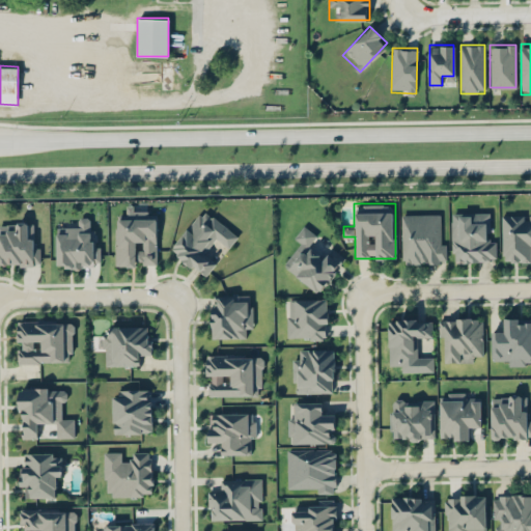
[(205,276),(217,260),(206,253),(216,240),(228,248),(239,233),(200,207),(170,251),(205,276)]
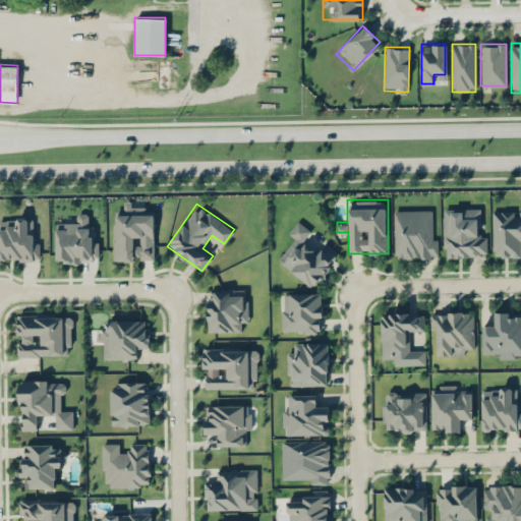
[(113,262),(154,261),(154,206),(113,207),(113,262)]
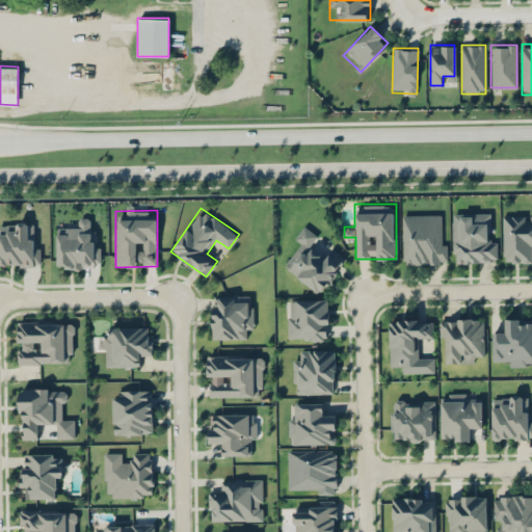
[(452,212),(452,262),(497,262),(497,240),(489,240),(489,212),(452,212)]
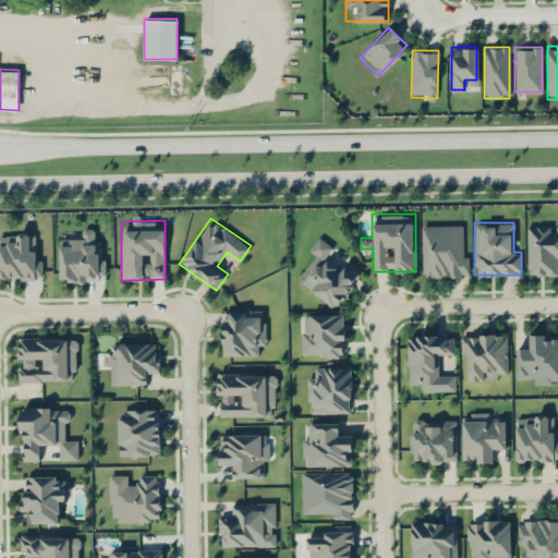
[(422,225),(422,276),(466,276),(466,225),(422,225)]
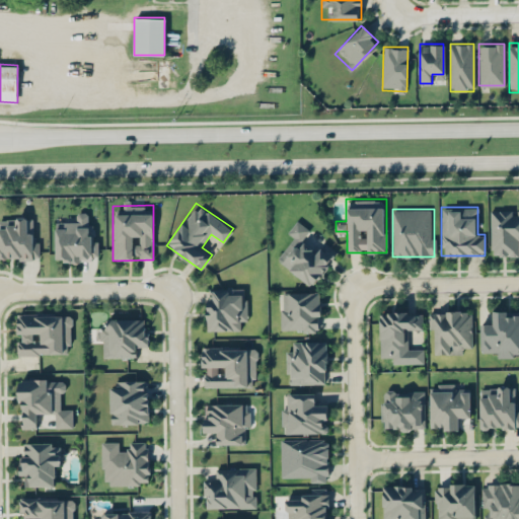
[(518,209),(490,209),(490,255),(518,255),(518,209)]
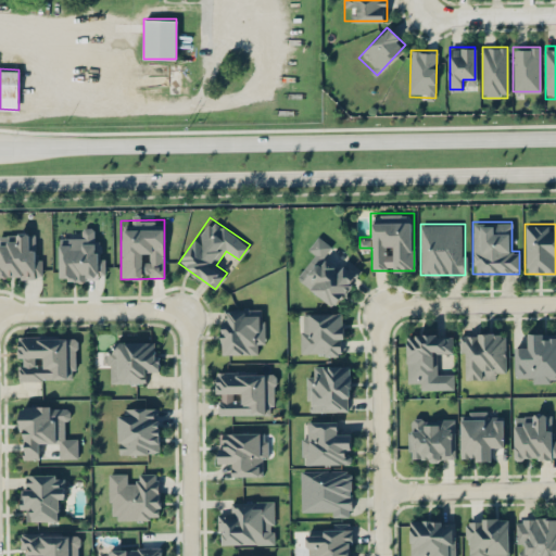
[(104,280),(104,242),(92,243),(92,227),(81,227),(81,237),(59,238),(59,280),(104,280)]
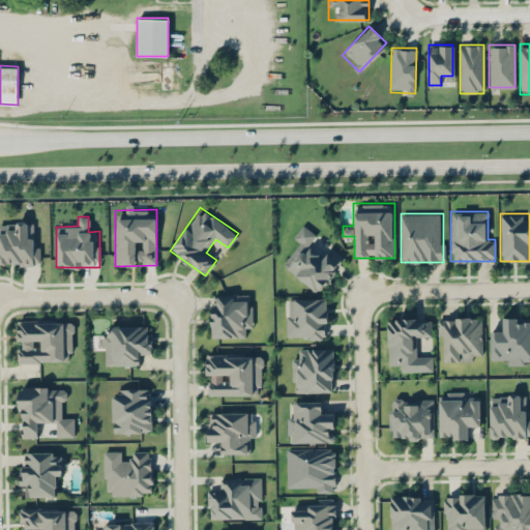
[(39,241),(31,241),(31,222),(0,222),(0,265),(39,265),(39,241)]
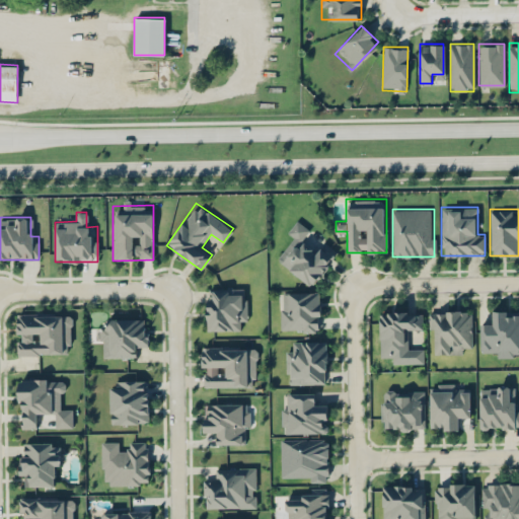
[(312,287),(338,251),(324,241),(319,249),(304,238),(310,229),(297,219),(286,234),(292,239),(276,261),(312,287)]
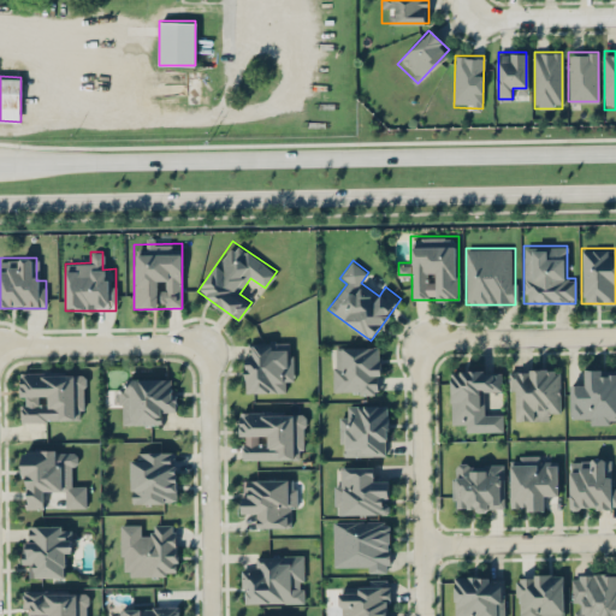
[(291,379),(291,341),(244,341),(244,391),(283,391),(283,379),(291,379)]
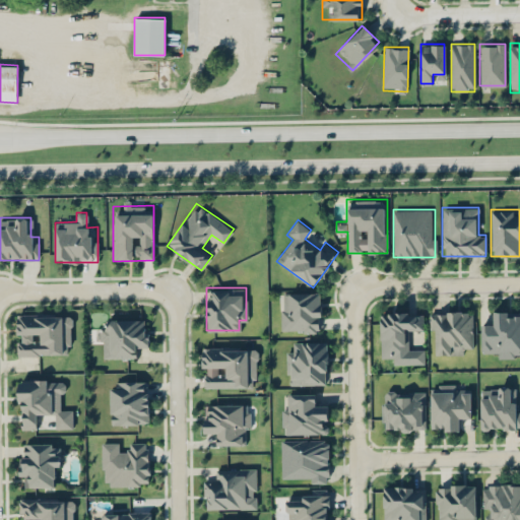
[(322,293),(280,293),(280,332),(322,332),(322,293)]
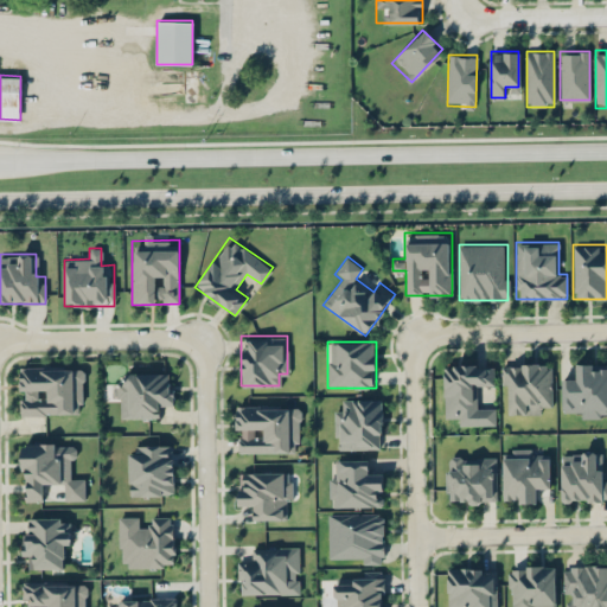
[(443,364),(445,414),(455,414),(455,425),(496,425),(496,403),(481,403),(481,388),(494,387),(493,363),(443,364)]
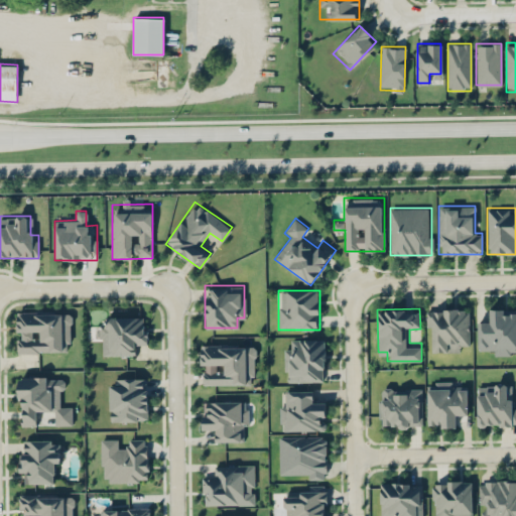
[(470,308),(425,308),(425,332),(433,332),(433,351),(459,351),(459,342),(470,342),(470,308)]
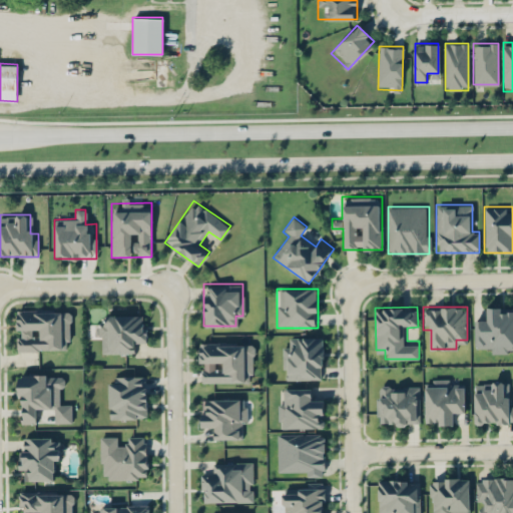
[(512,307),(484,307),(484,316),(475,316),(475,352),(512,352),(512,307)]
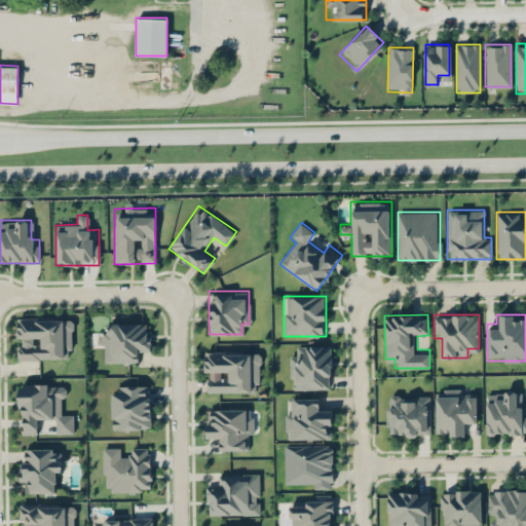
[(17,360),(72,359),(72,315),(16,316),(17,360)]
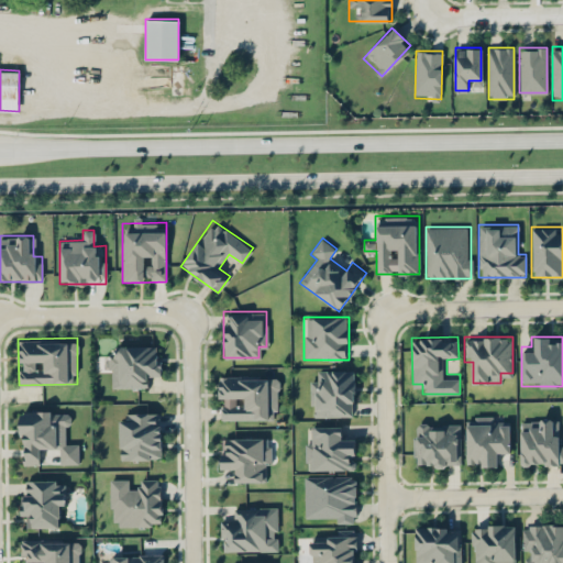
[(161,376),(161,345),(108,345),(108,388),(148,388),(148,376),(161,376)]
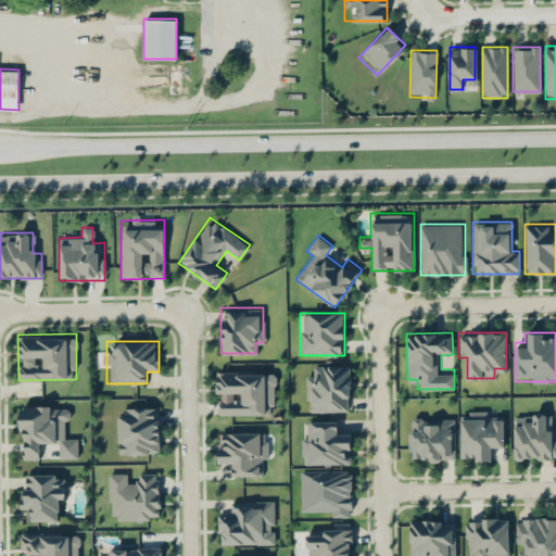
[(349,412),(349,365),(316,365),(316,376),(306,376),(306,412),(349,412)]
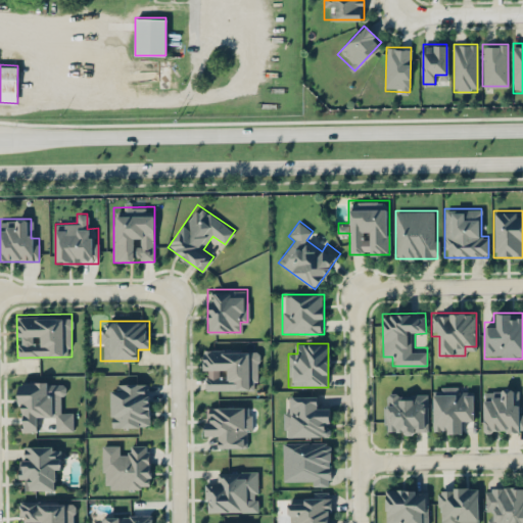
[(203,389),(257,389),(257,348),(203,348),(203,389)]
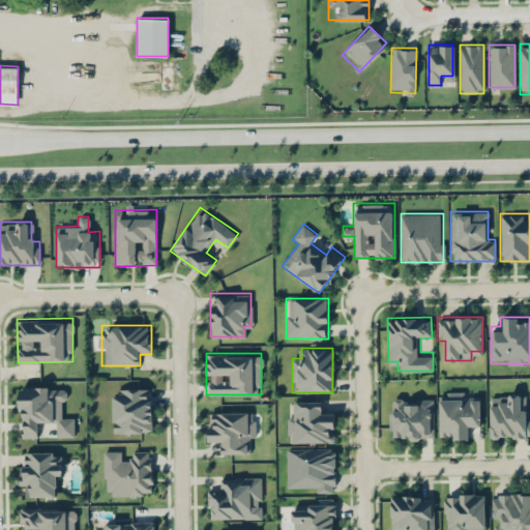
[(18,386),(19,437),(39,437),(39,424),(54,424),(54,437),(74,436),(74,417),(62,417),(62,385),(18,386)]
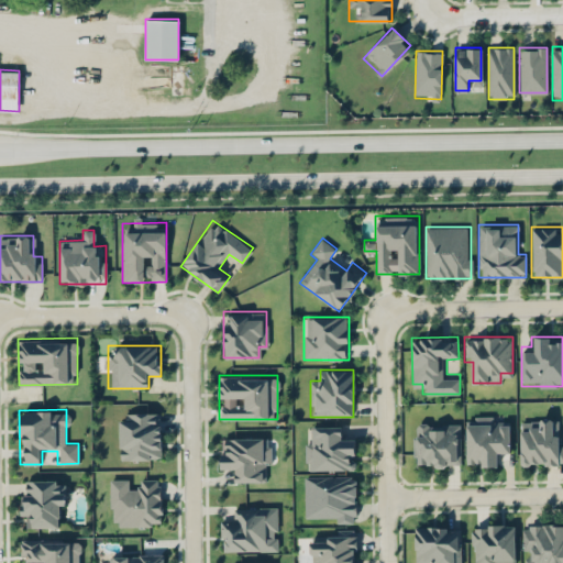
[(162,459),(161,411),(119,412),(120,460),(162,459)]
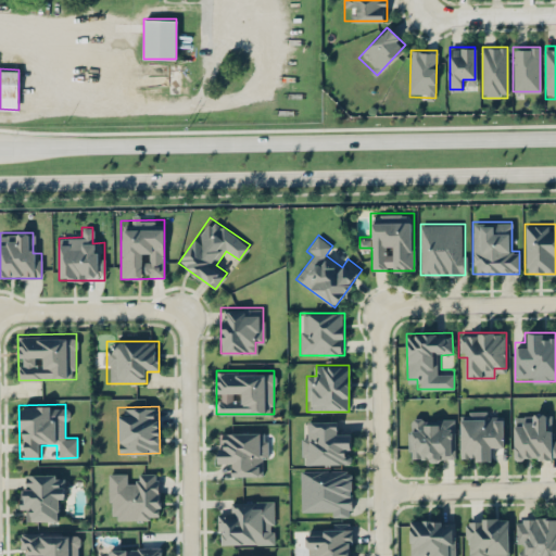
[(462,459),(491,459),(491,447),(504,447),(503,416),(487,416),(487,413),(460,414),(462,459)]
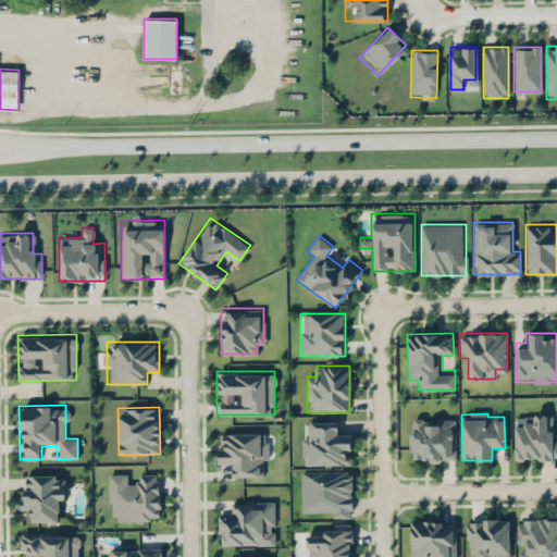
[(556,459),(556,413),(514,413),(514,459),(556,459)]
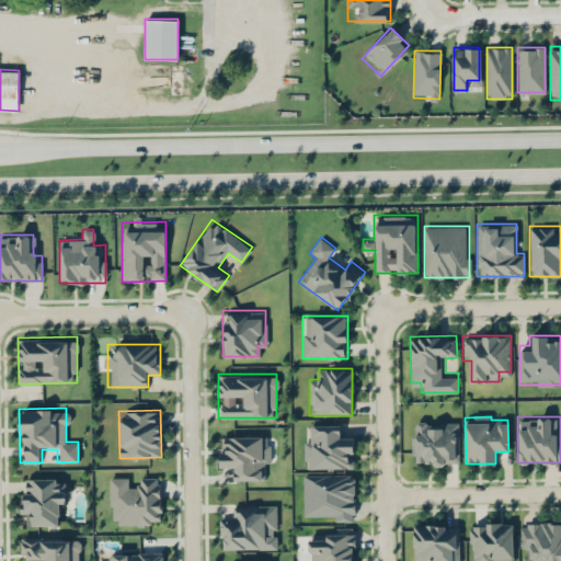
[(412,421),(412,465),(459,465),(459,421),(412,421)]
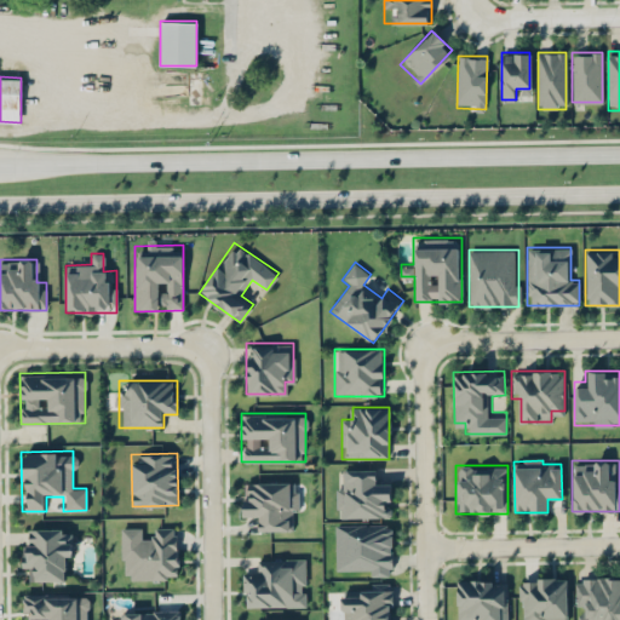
[(378,469),(346,469),(346,480),(336,480),(336,517),(390,517),(390,481),(378,481),(378,469)]
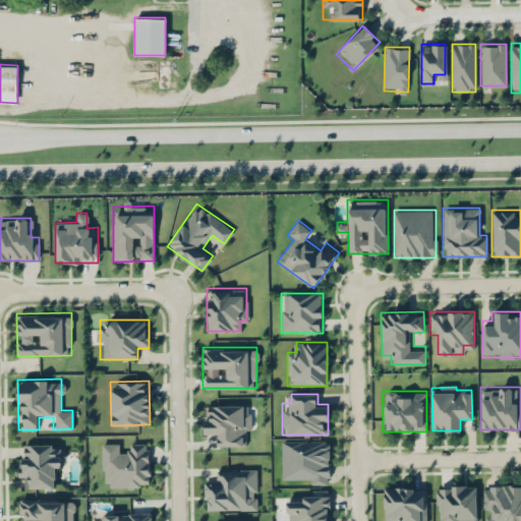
[(250,405),(205,405),(205,435),(215,435),(215,446),(250,446),(250,405)]
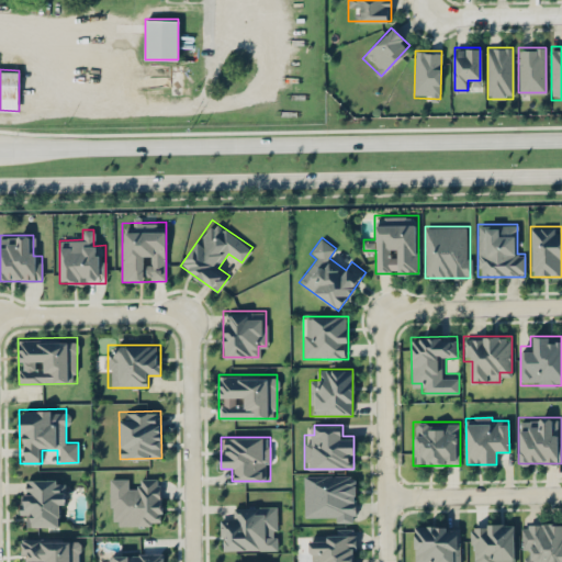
[(356,474),(304,474),(304,520),(356,520),(356,474)]
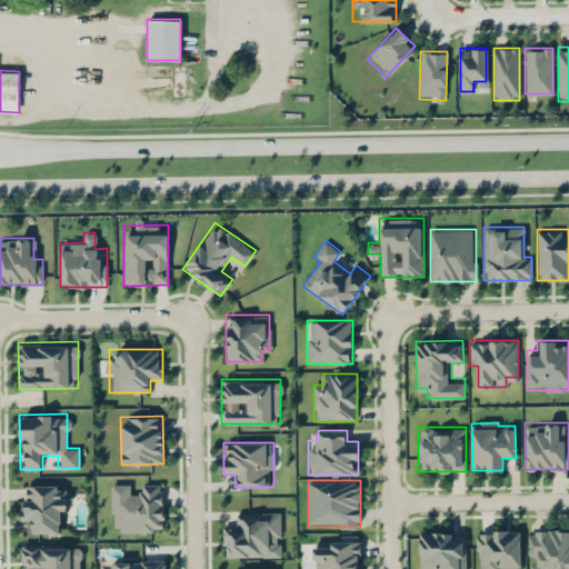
[(162,531),(162,483),(110,483),(110,531),(162,531)]
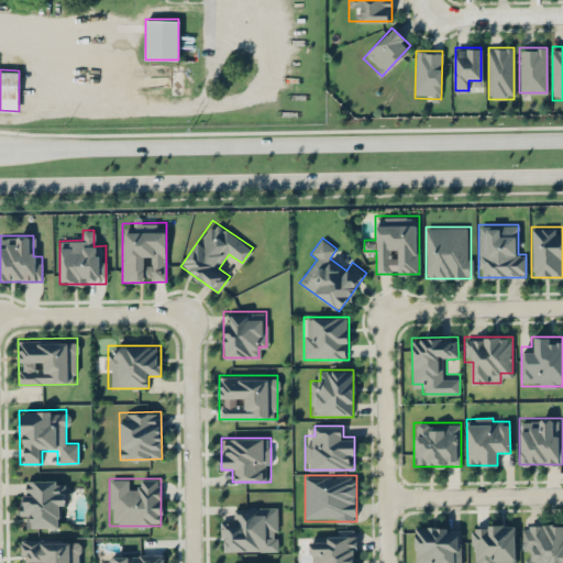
[(22,515),(30,515),(30,526),(63,526),(63,479),(22,479),(22,515)]
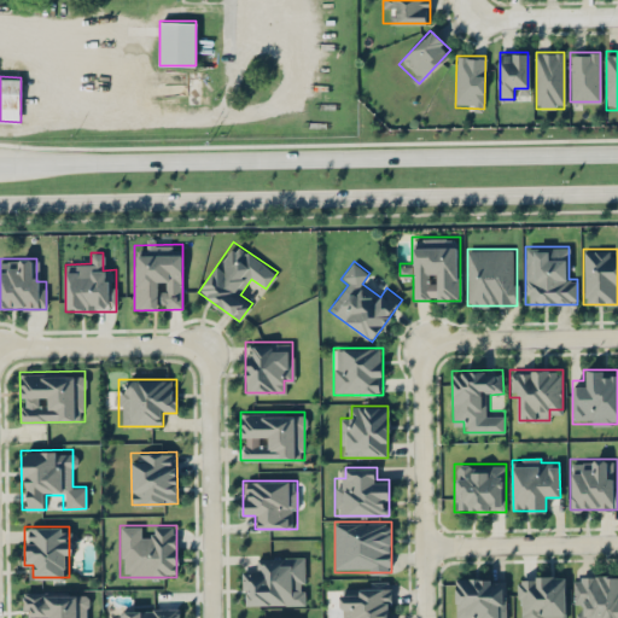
[(304,555),(255,555),(255,569),(242,569),(242,604),(304,605),(304,555)]
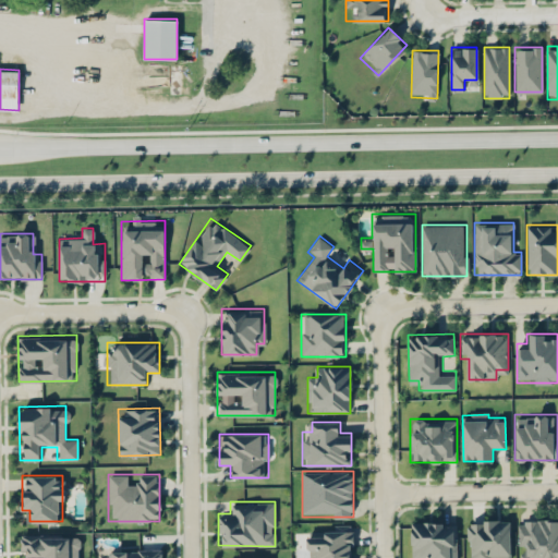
[(510,557),(510,519),(466,519),(466,557),(510,557)]
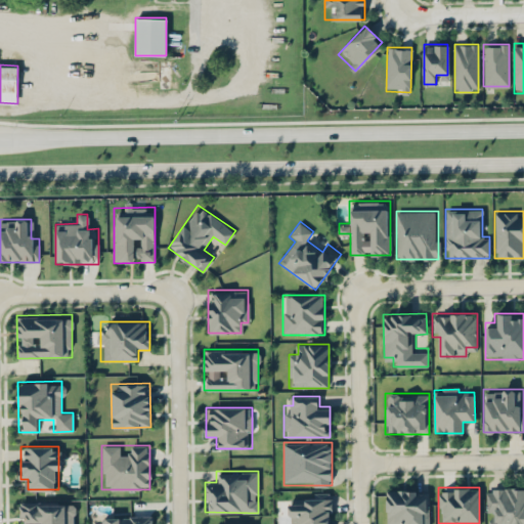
[(523,523),(523,487),(486,487),(485,523),(523,523)]
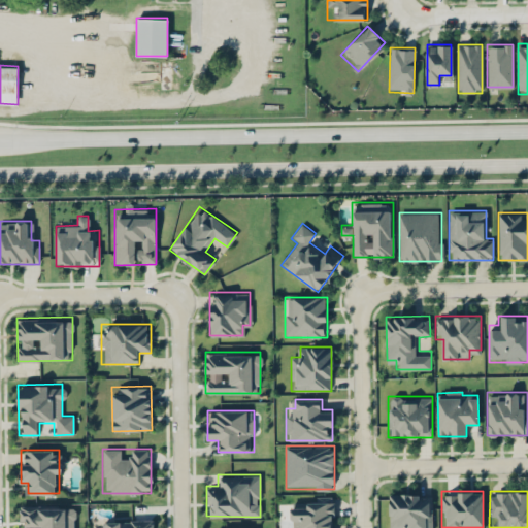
[(432,527),(432,493),(389,493),(389,527),(398,527),(432,527)]
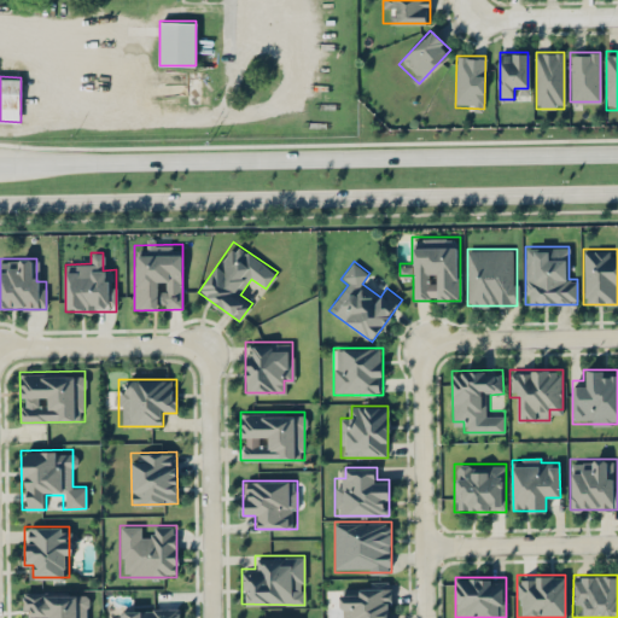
[(340,617),(391,617),(391,582),(340,583),(340,617)]
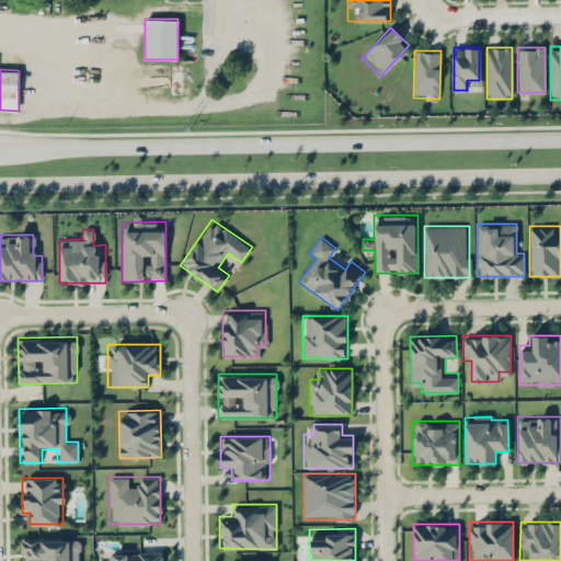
[(79,560),(79,537),(21,537),(21,560),(79,560)]
